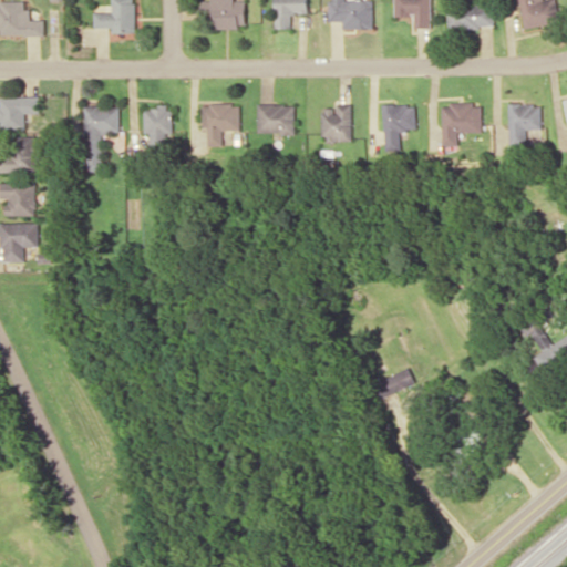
[(45,19),(31,19),(32,9),(26,9),(26,0),(0,0),(0,33),(45,34),(45,19)]
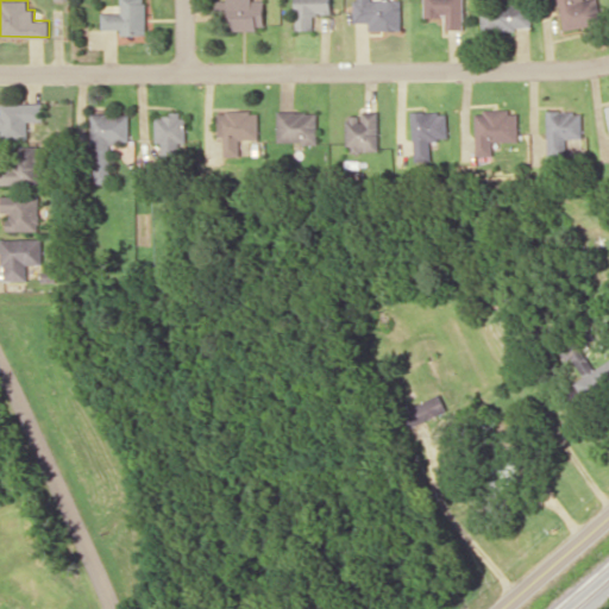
[(145,35),(145,0),(120,0),(120,12),(101,12),(101,29),(120,29),(120,35),(145,35)]
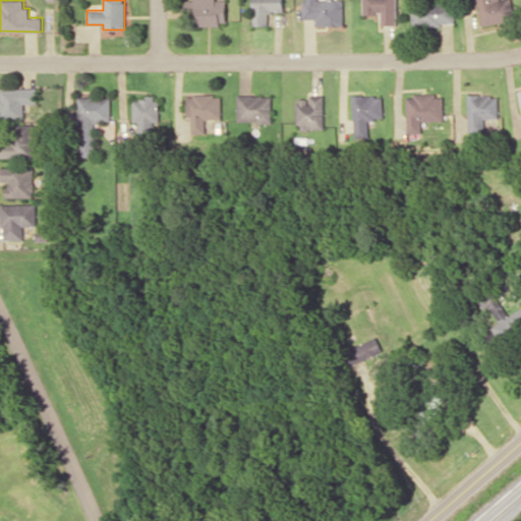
[(193,24),(226,24),(226,0),(193,0),(193,1),(184,1),(184,18),(193,18),(193,24)]
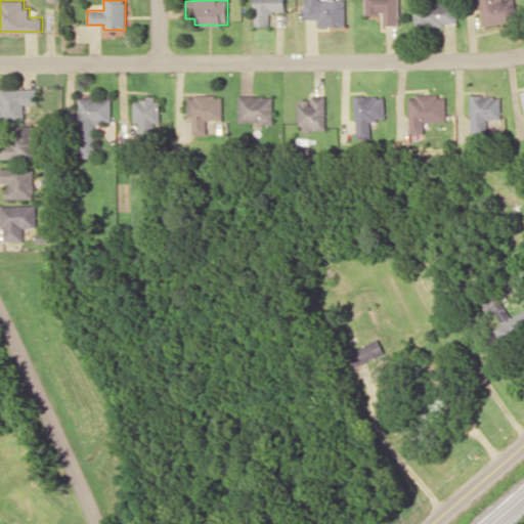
[(254,0),(255,27),(270,26),(269,12),(285,12),(285,0),(254,0)]
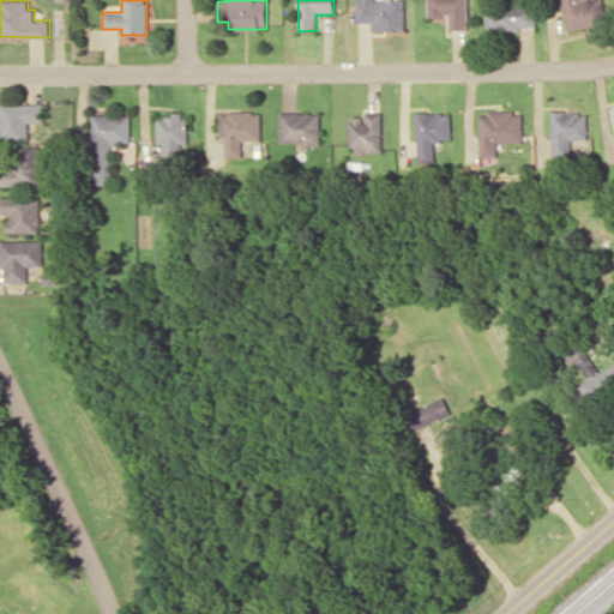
[(357,0),(357,22),(372,22),(372,30),(404,30),(404,0),(357,0)]
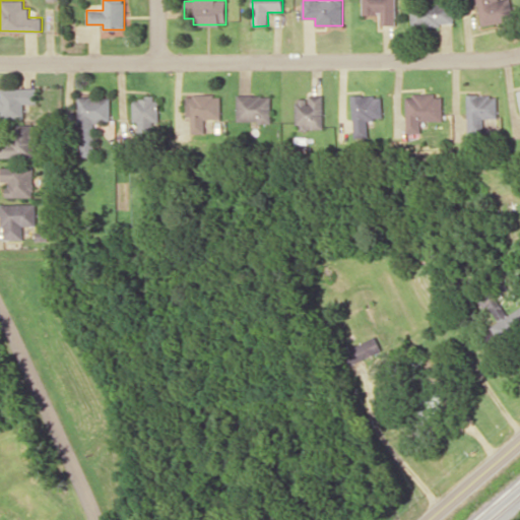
[(396,24),(395,0),(362,0),(363,14),(380,14),(380,24),(396,24)]
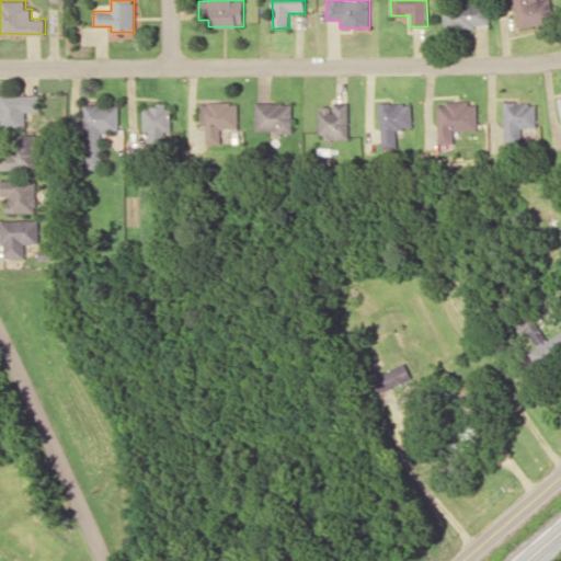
[(514,0),(519,27),(556,21),(551,0),(514,0)]
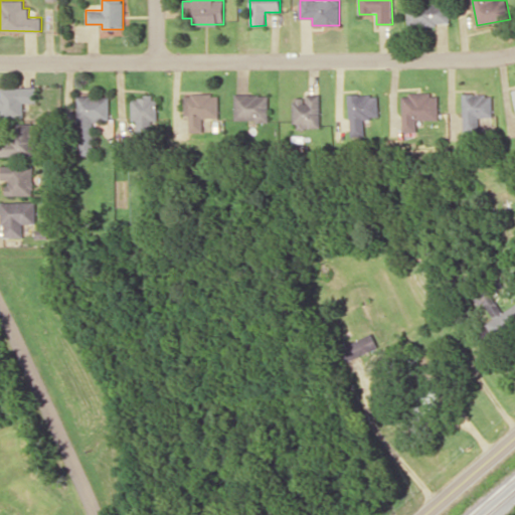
[(407,4),(408,25),(450,24),(449,3),(407,4)]
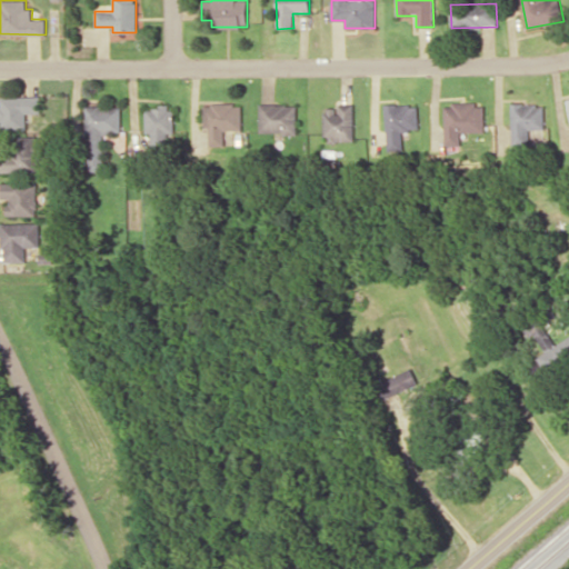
[(0,96),(0,122),(0,129),(27,129),(27,112),(41,112),(40,96),(0,96)]
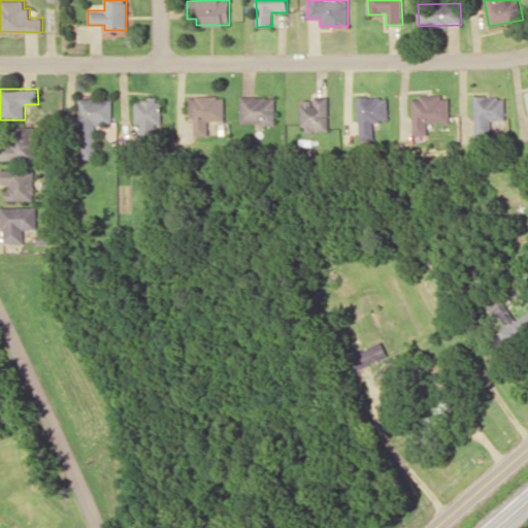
[(449,95),(419,95),(419,99),(411,100),(413,133),(427,133),(426,123),(449,122),(449,95)]
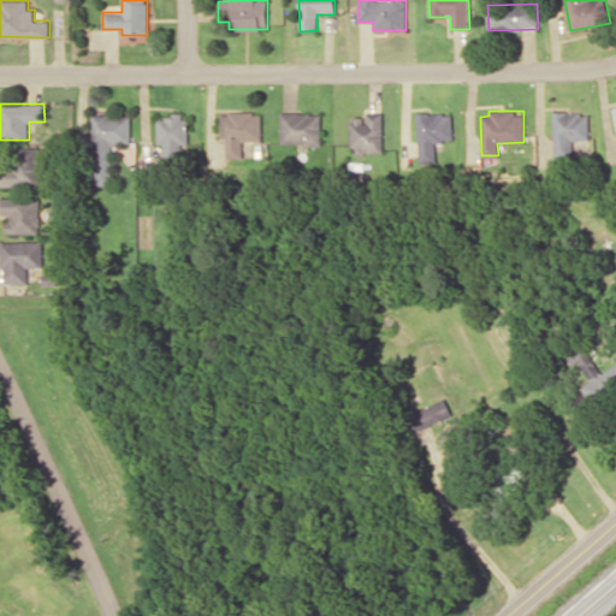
[(587,140),(588,113),(554,111),(552,157),(572,157),(572,138),(587,140)]
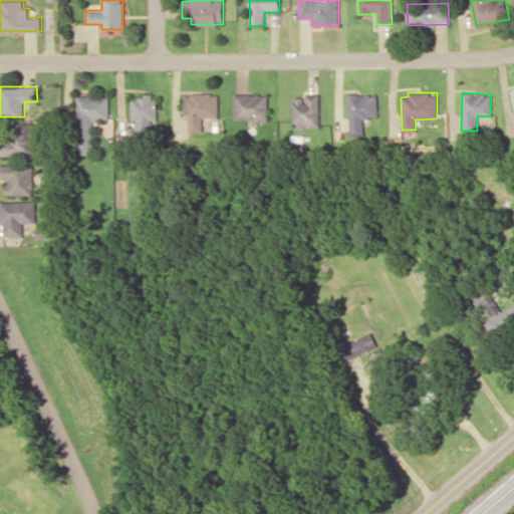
[(218,117),(218,93),(184,93),(185,131),(203,131),(203,117),(218,117)]
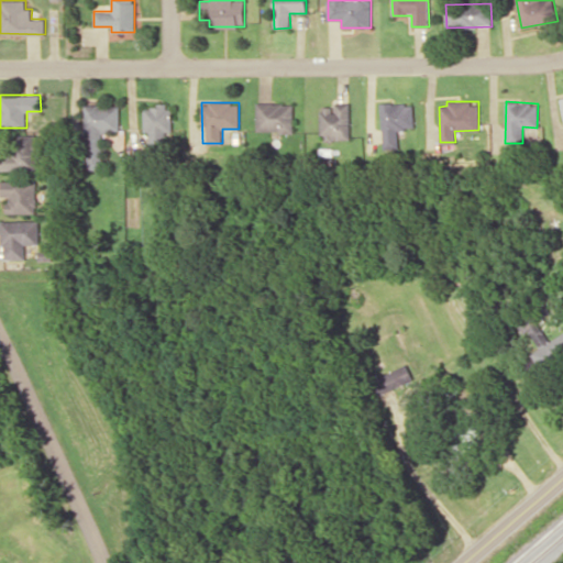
[(294,102),(257,102),(256,130),(293,131),(294,102)]
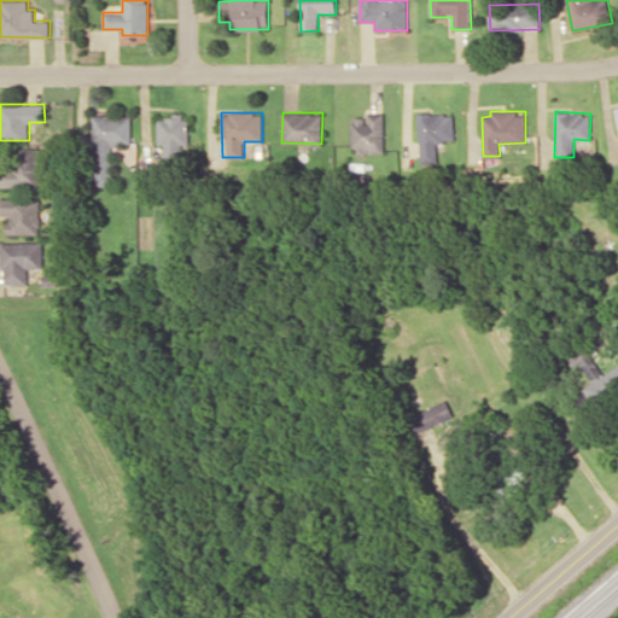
[(454,141),(453,112),(417,114),(419,161),(437,159),(436,141),(454,141)]
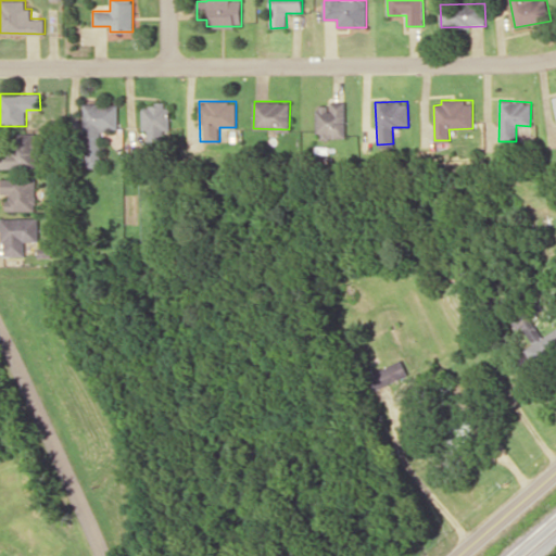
[(345,137),(344,102),(315,103),(316,138),(345,137)]
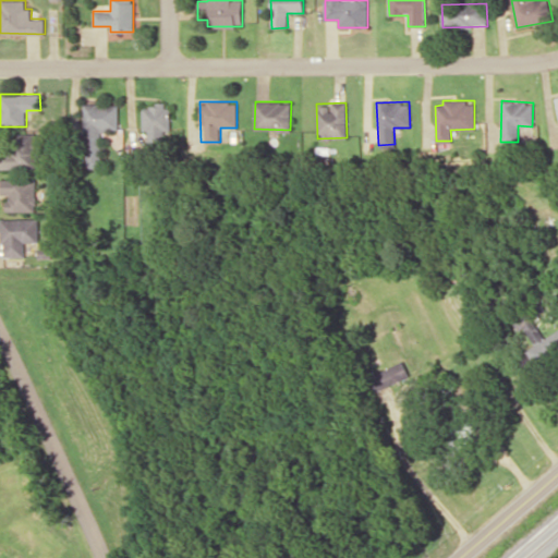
[(101,168),(100,130),(119,130),(118,104),(84,104),(86,168),(101,168)]
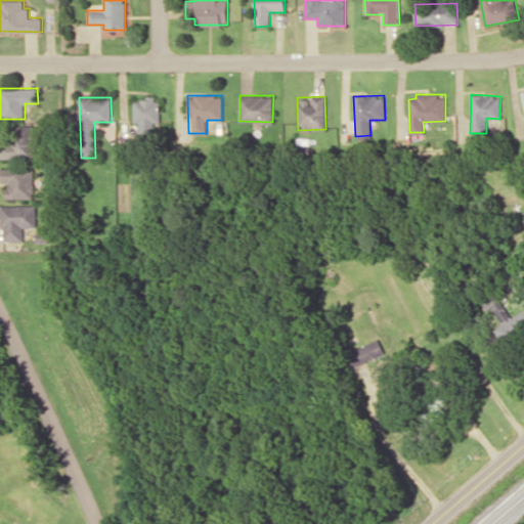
[(133,98),(134,122),(138,122),(139,137),(155,137),(155,123),(160,123),(159,97),(133,98)]
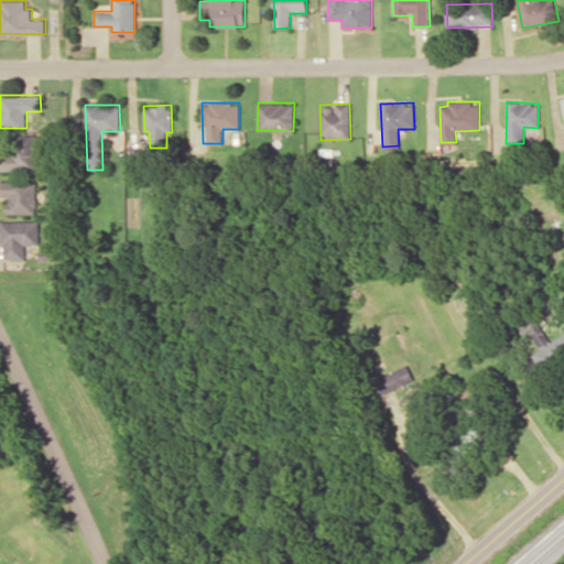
[(38,170),(36,134),(12,136),(12,147),(0,147),(0,150),(0,171),(38,170)]
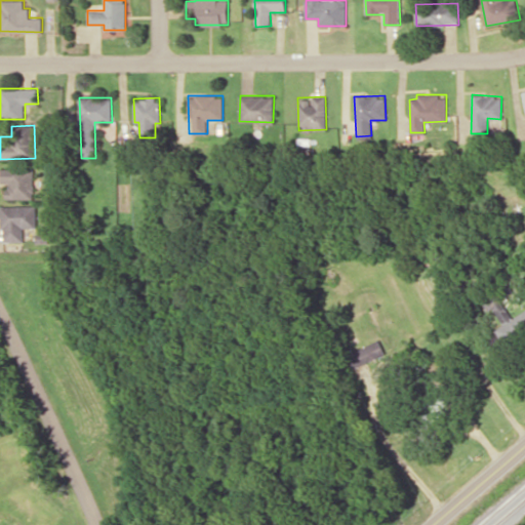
[(1,168),(1,183),(7,183),(6,199),(34,199),(35,169),(1,168)]
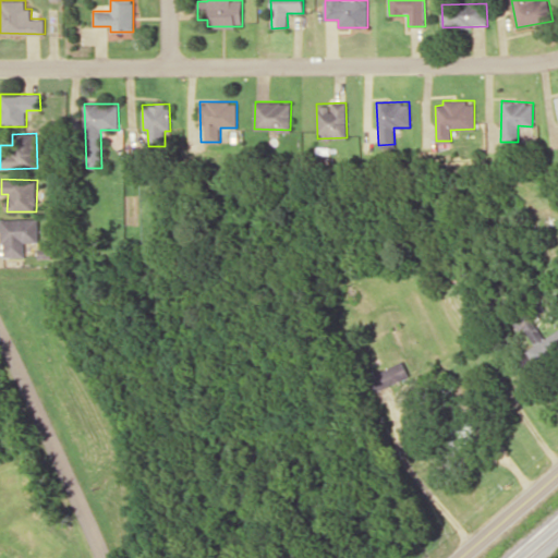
[(2,219),(3,257),(26,256),(26,242),(39,241),(38,218),(2,219)]
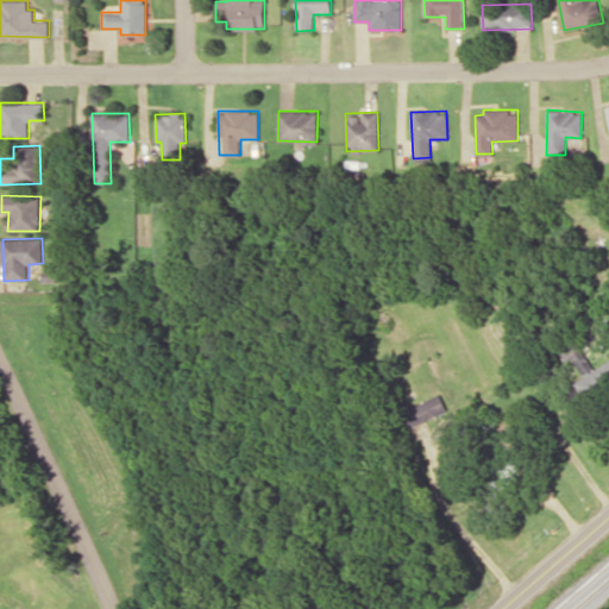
[(576,371),(591,362),(582,346),(596,337),(586,322),(557,341),(576,371)]
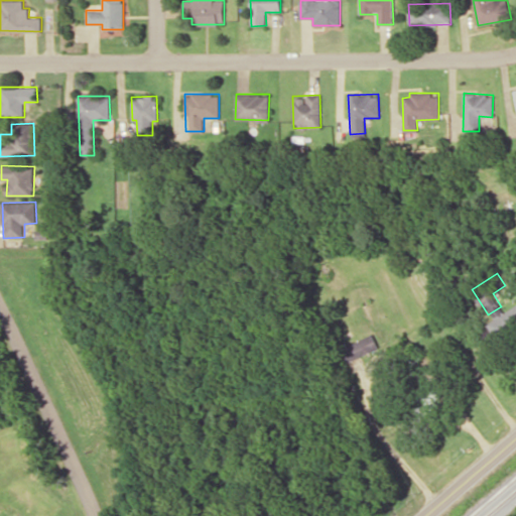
[(342,347),(348,361),(378,348),(372,334),(342,347)]
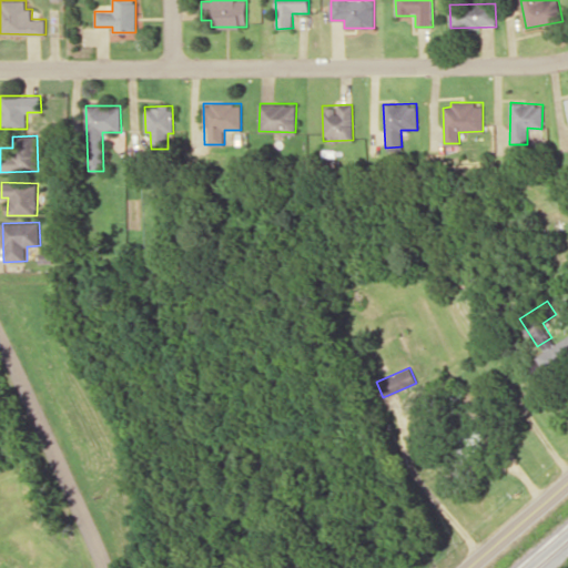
[(463,426),(459,456),(478,457),(480,428),(463,426)]
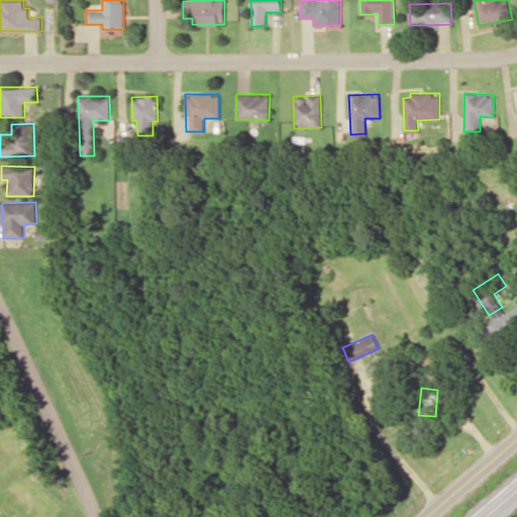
All buildings are outlined.
